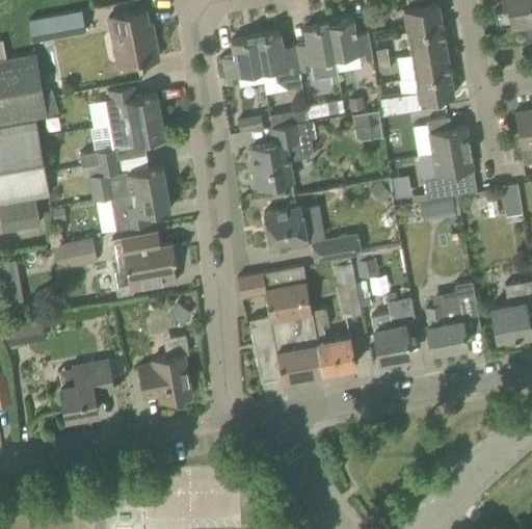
[(497,29),(522,25),(516,0),(505,0),(507,10),(495,14),(497,29)]
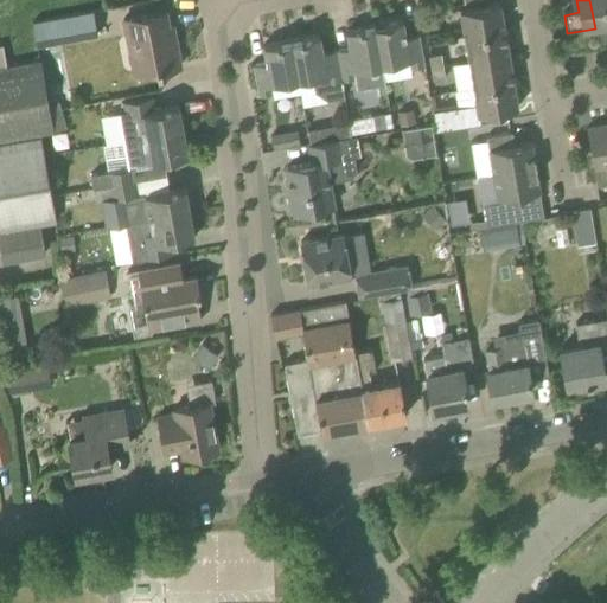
[(606,0),(589,0),(595,29),(606,25),(606,0)]
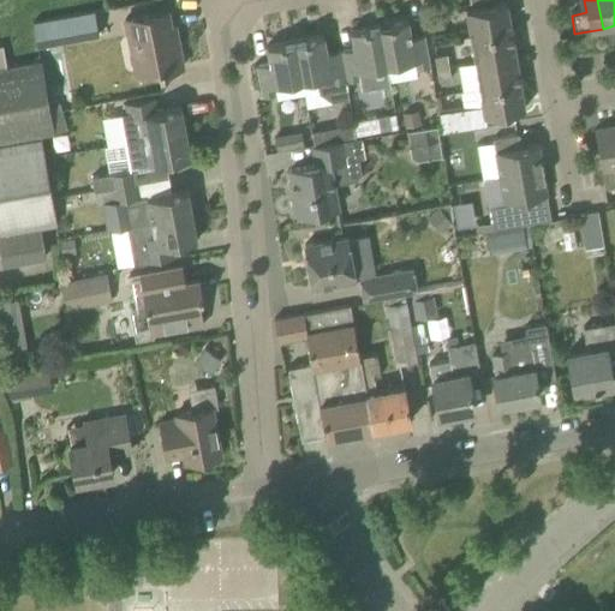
[(471,39),(511,33),(506,5),(466,12),(471,39)]
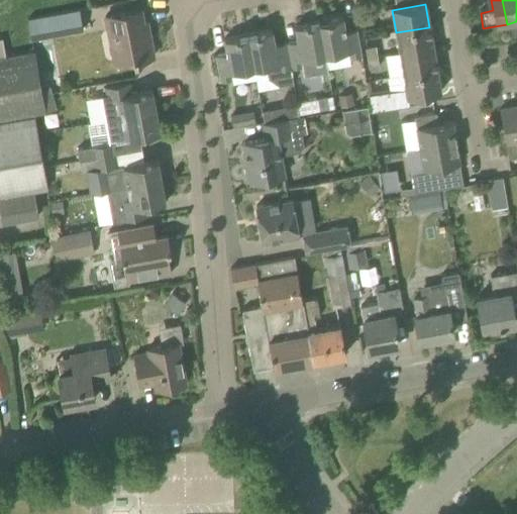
[(29,32),(92,21),(90,10),(27,21),(29,32)]
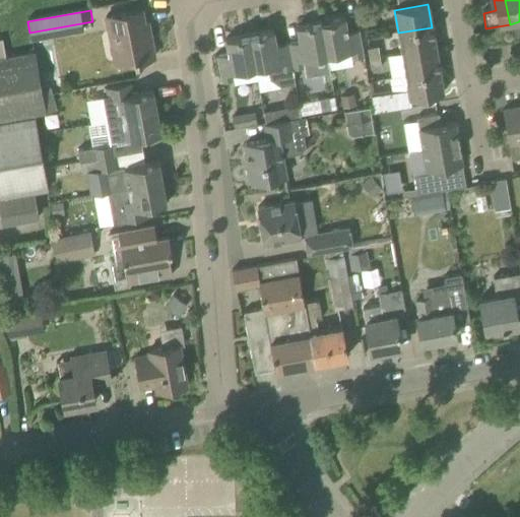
[(144,25),(141,11),(107,19),(115,64),(135,60),(135,64),(139,63),(155,59),(148,24),(144,25)]
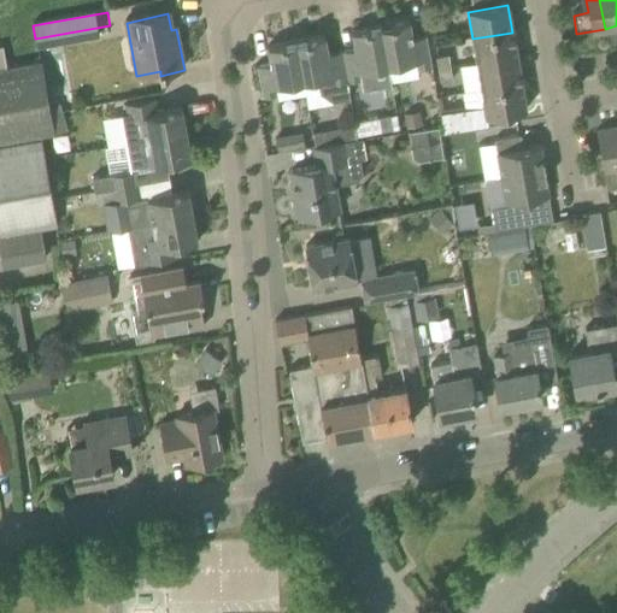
[(432,31),(444,29),(441,17),(429,18),(432,31)]
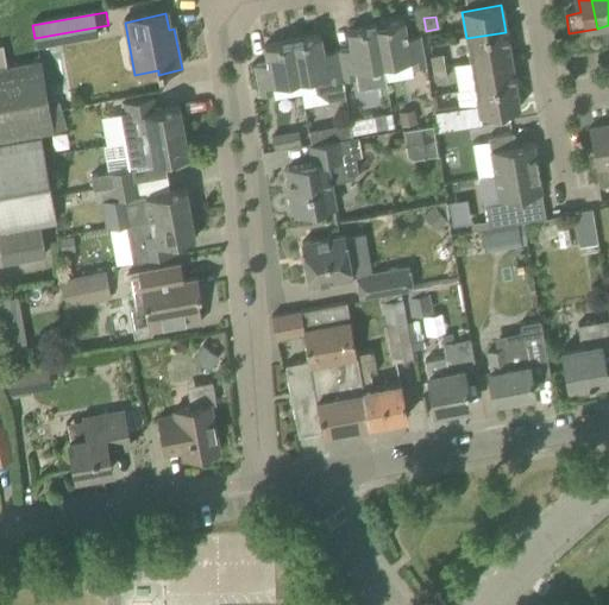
[(402,39),(400,24),(375,27),(382,67),(410,62),(412,70),(426,68),(421,37),(402,39)]
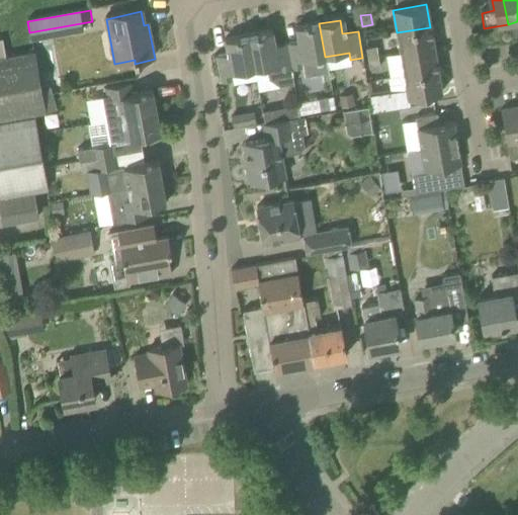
[(325,57),(319,23),(295,28),(298,45),(286,47),(290,71),(304,69),(306,78),(328,74),(325,57)]
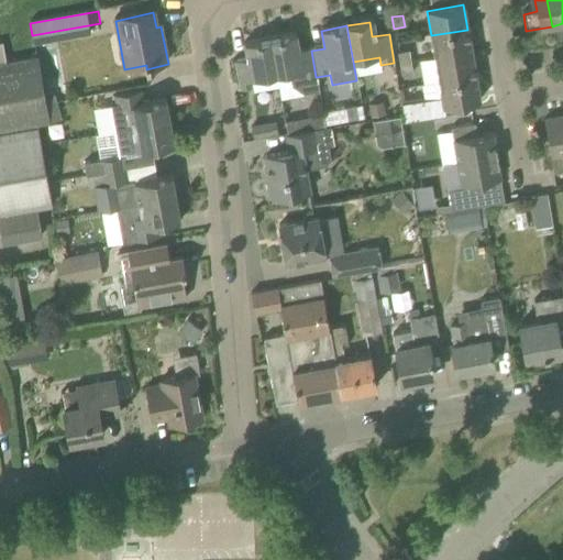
[(435,59),(472,54),(467,30),(431,35),(435,59)]
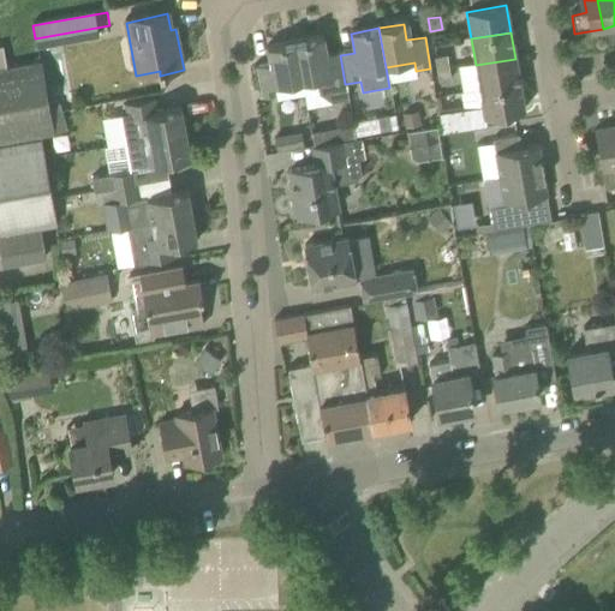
[(327,58),(323,39),(296,43),(303,83),(317,81),(320,95),(332,103),(348,101),(345,84),(340,55),(327,58)]
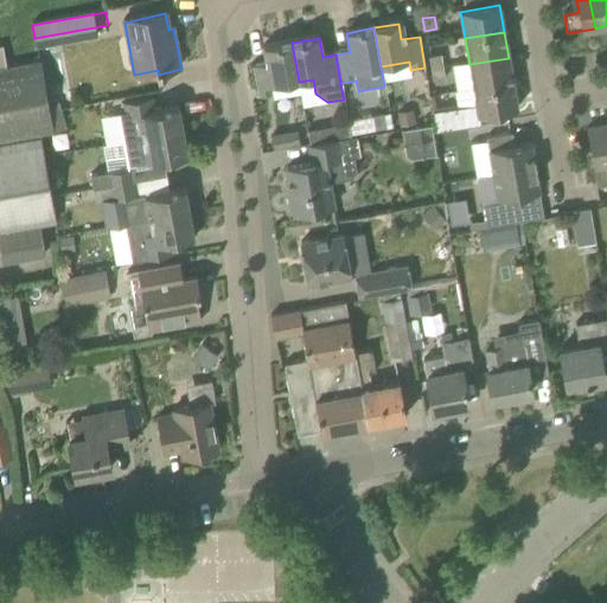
[(259,98),(273,95),(272,87),(299,82),(292,43),(263,49),(267,65),(253,68),(259,98)]
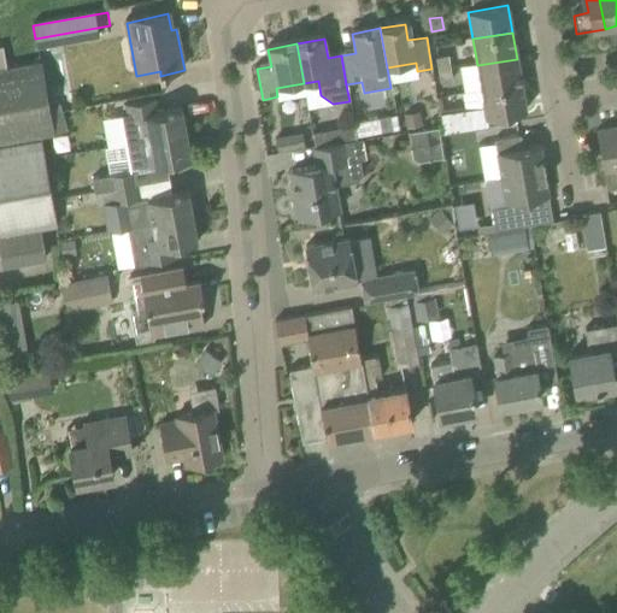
[(0,236),(0,237),(6,269),(48,260),(43,229),(58,227),(42,137),(54,136),(41,63),(9,69),(5,48),(0,48),(0,236)]
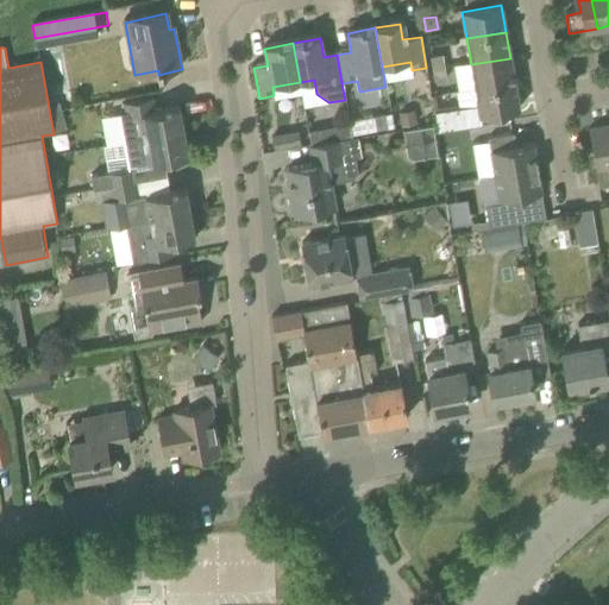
[(432,71),(444,69),(443,57),(431,58),(432,71)]
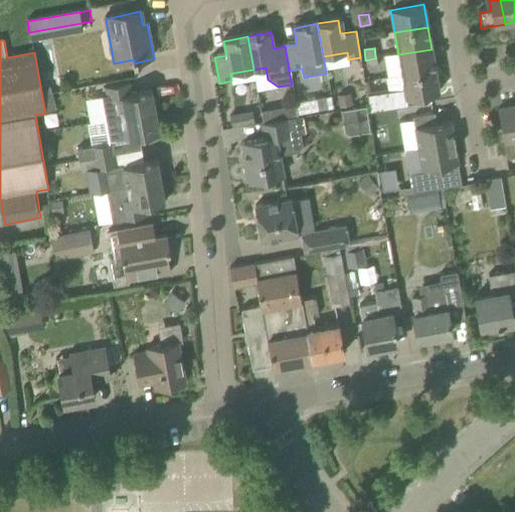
[(401,76),(436,70),(432,49),(398,54),(401,76)]
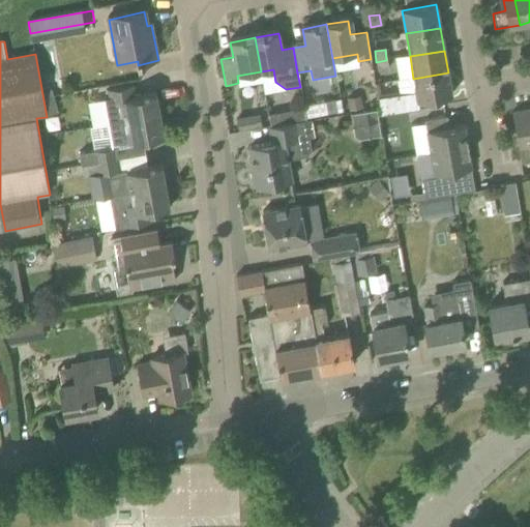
[(378,72),(388,71),(386,60),(376,62),(378,72)]
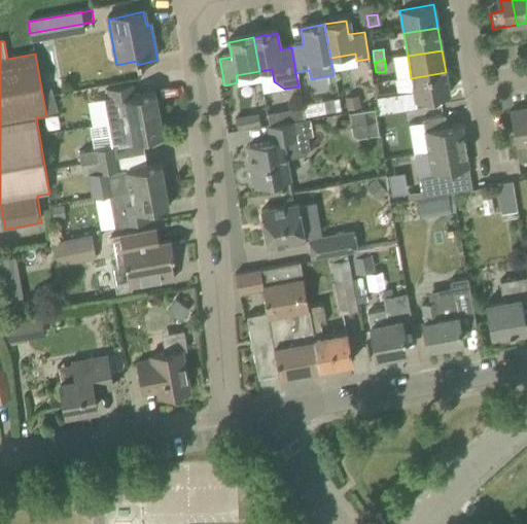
[(378,115),(416,109),(415,102),(450,96),(446,72),(411,78),(414,94),(376,99),(378,115)]
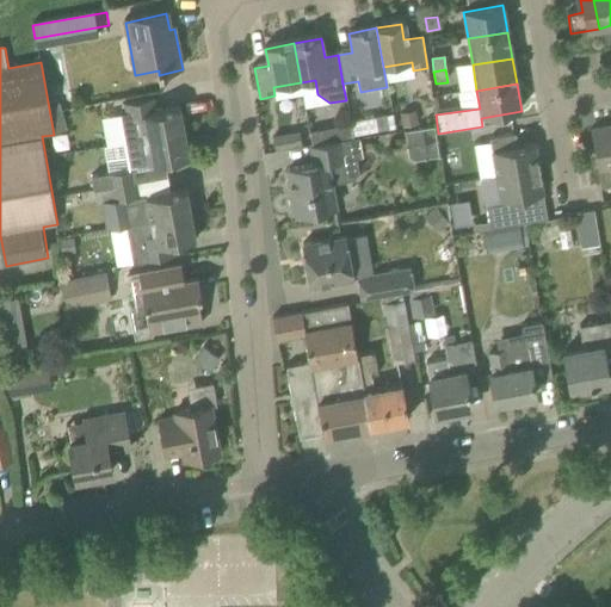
[(156,113),(153,100),(124,106),(127,116),(121,116),(125,144),(144,141),(144,142),(185,134),(180,109),(156,113)]
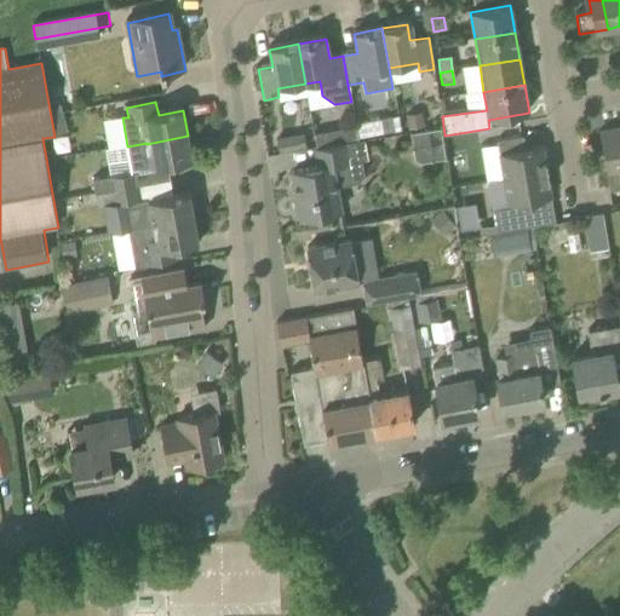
[(425,127),(423,114),(407,116),(408,130),(425,127)]
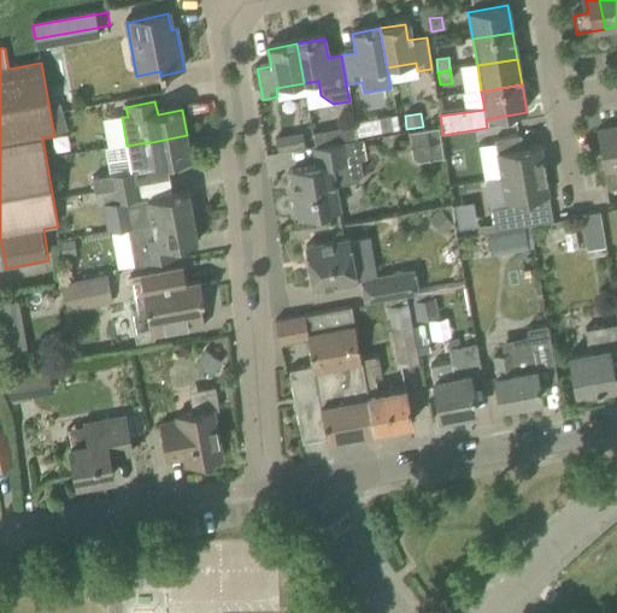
[(391,117),(377,119),(380,134),(394,131),(391,117)]
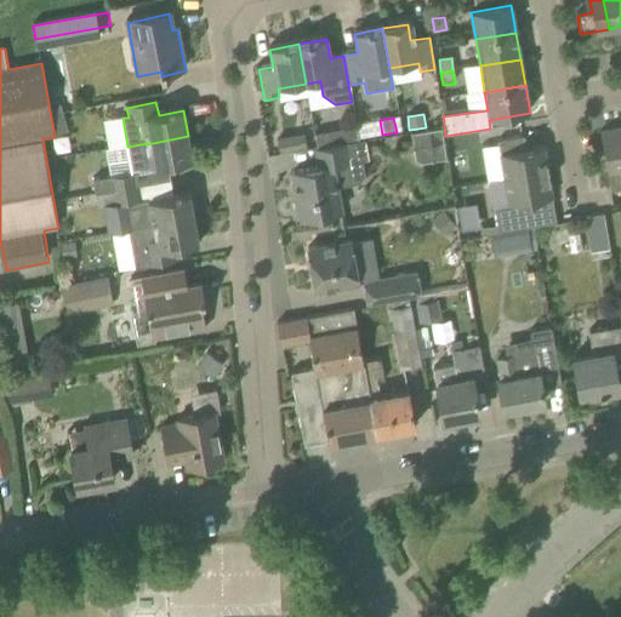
[(620,172),(620,130),(600,133),(610,193),(620,190),(620,183),(619,173),(620,172)]
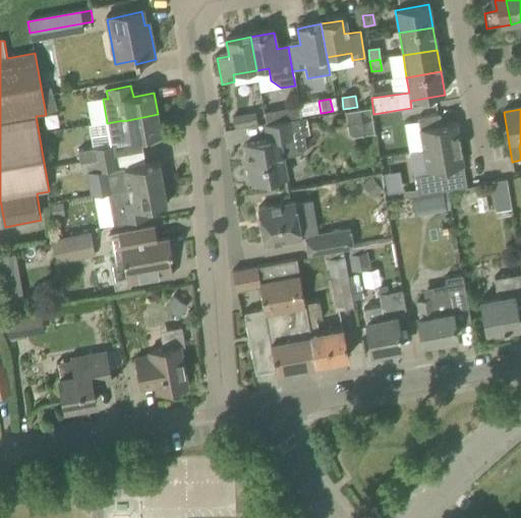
[(346,113),(348,125),(363,136),(374,135),(370,110),(346,113)]
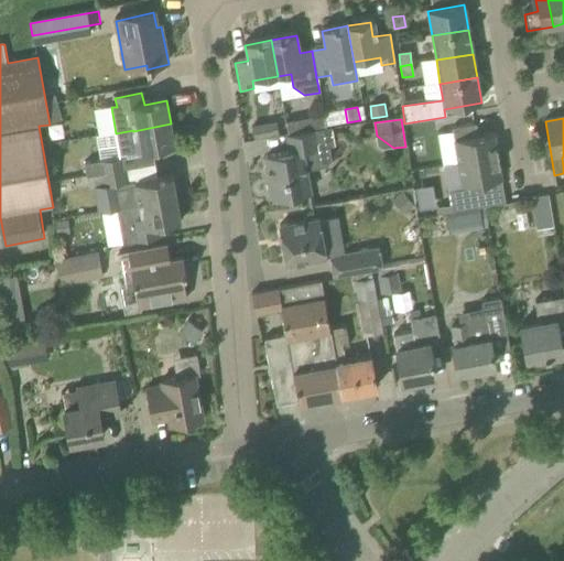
[(138,153),(160,149),(175,146),(171,123),(133,131),(138,153)]
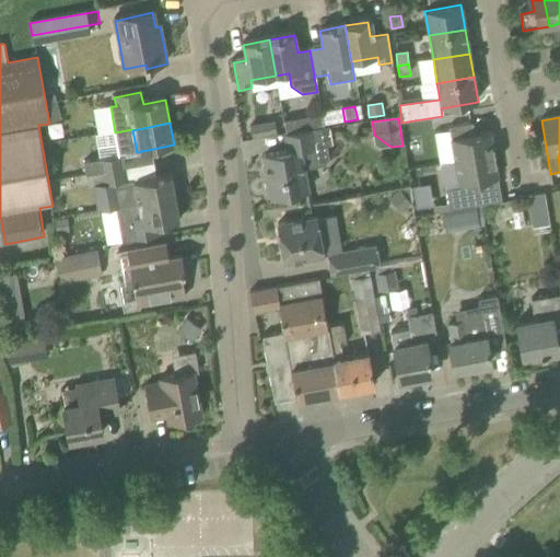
[(299,123),(286,125),(287,136),(301,132),(299,123)]
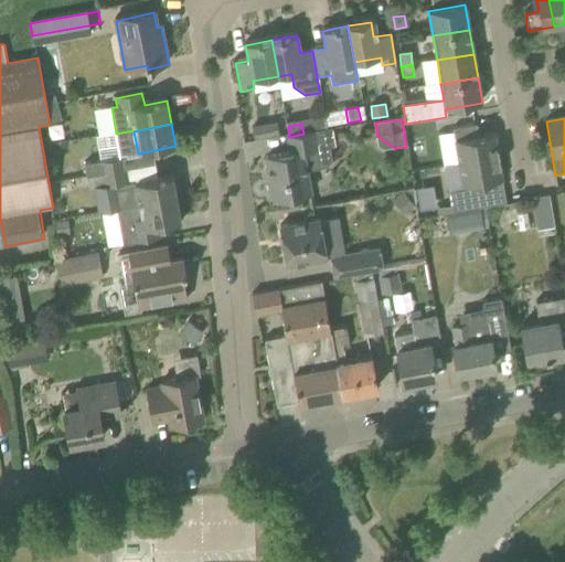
[(255,141),(265,139),(263,125),(253,127),(255,141)]
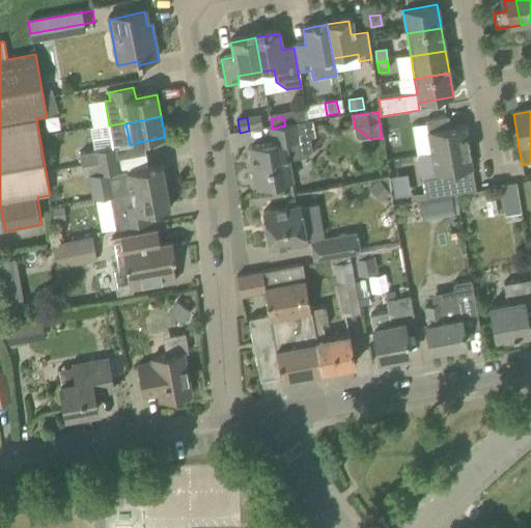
[(450,129),(448,118),(426,122),(431,155),(418,157),(418,158),(469,148),(465,127),(450,129)]
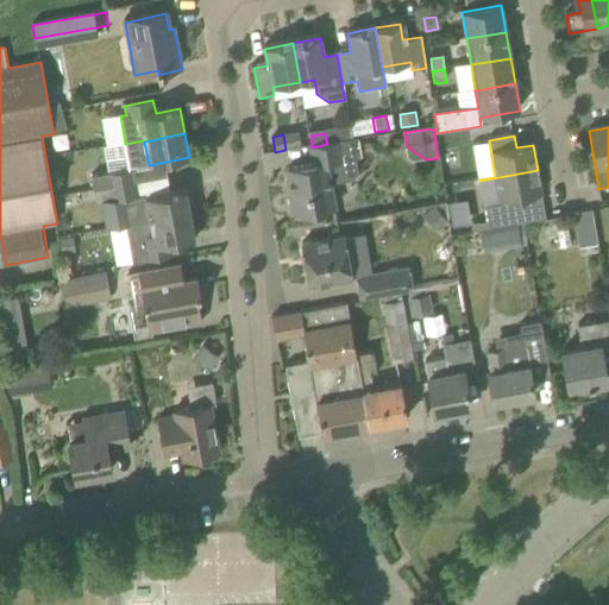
[(296,215),(333,208),(330,186),(352,181),(357,174),(355,159),(360,158),(357,139),(327,144),(312,147),(309,147),(313,165),(288,170),(296,215)]
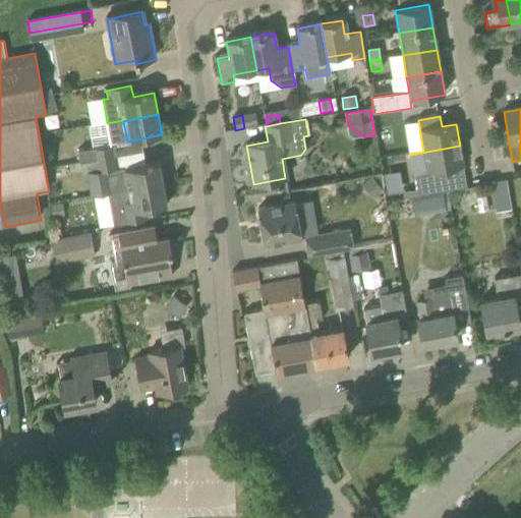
[(79,164),(93,162),(117,157),(115,146),(77,152),(79,164)]
